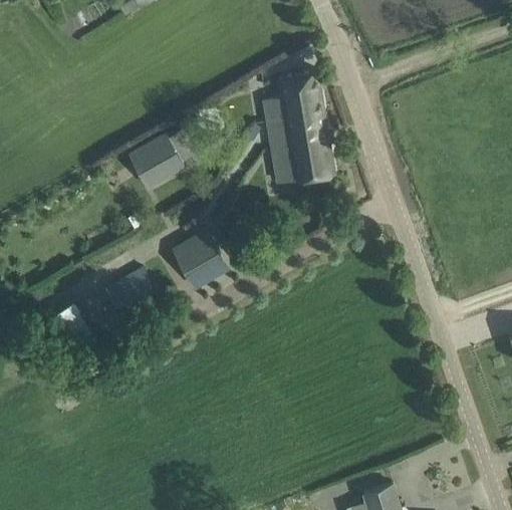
[(132,0),(119,8),(124,16),(149,0),(152,0),(153,2),(155,0),(132,0)]
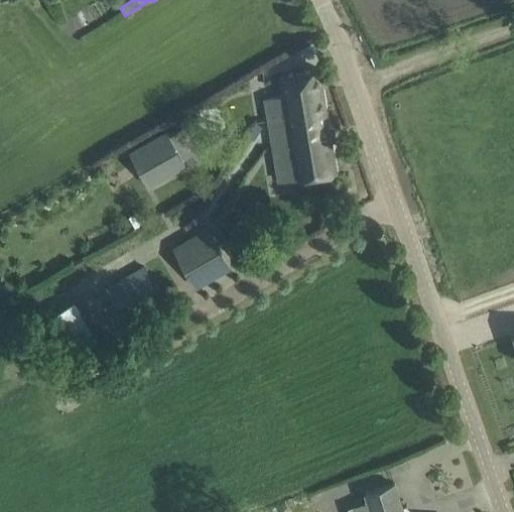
[(263,103),(268,134),(326,124),(317,74),(278,80),(281,100),(263,103)]
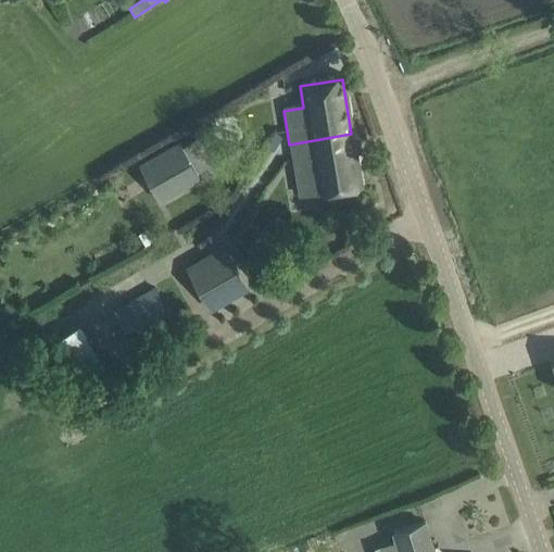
[(351,134),(289,145),(298,200),(361,189),(351,134)]
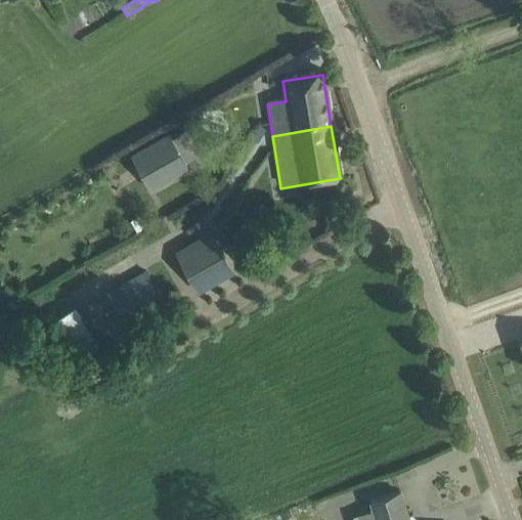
[(168,135),(129,158),(148,191),(187,169),(168,135)]
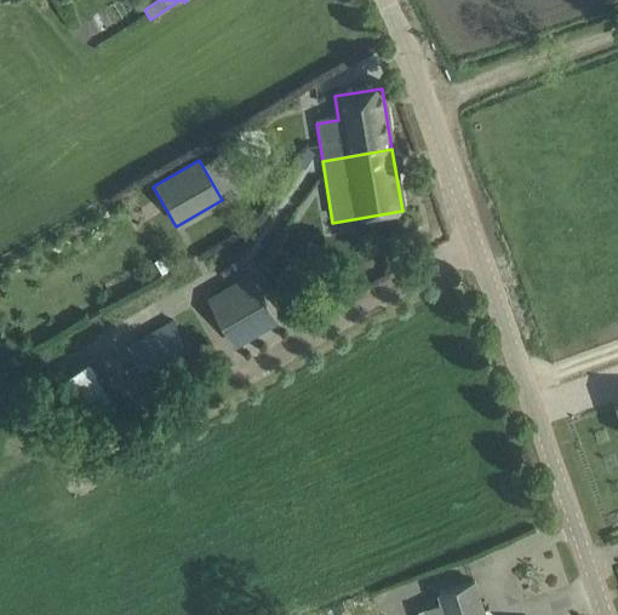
[(206,303),(233,348),(274,325),(247,280),(206,303)]
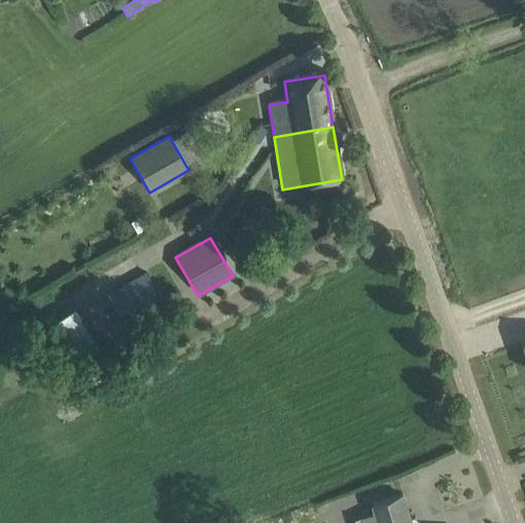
[(261,258),(251,241),(230,252),(241,271),(261,258)]
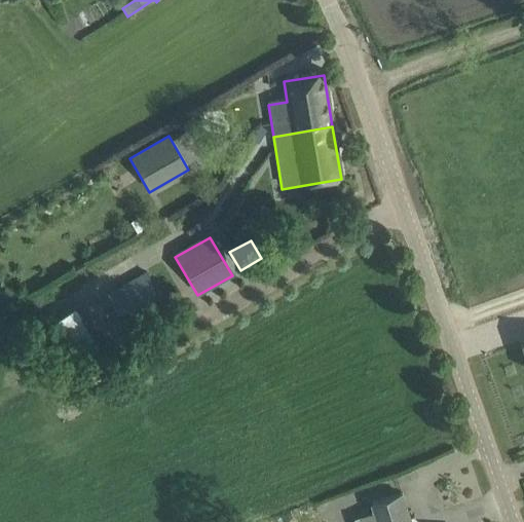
[(106,297),(128,337),(166,315),(143,275),(106,297)]
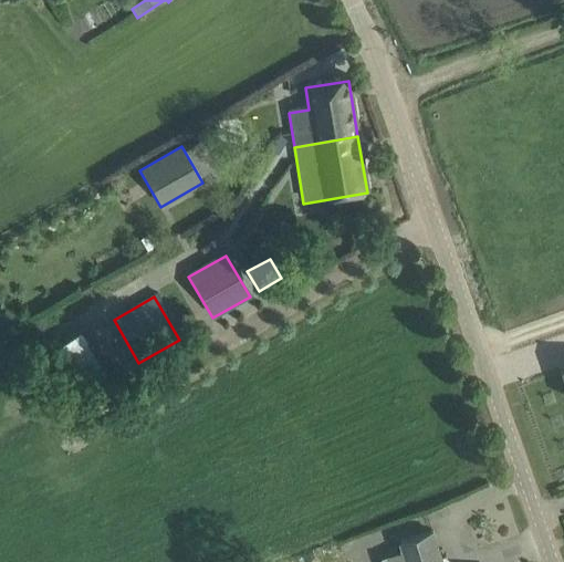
[(439,561),(430,536),(398,545),(401,554),(384,561),(439,561)]
